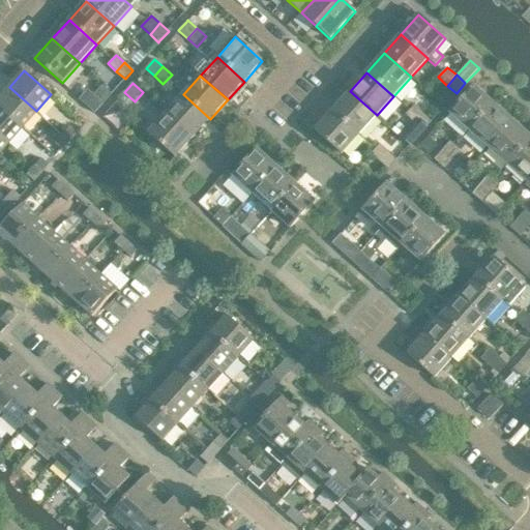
[(101,85),(93,94),(104,104),(105,102),(112,94),(102,86),(101,85)]
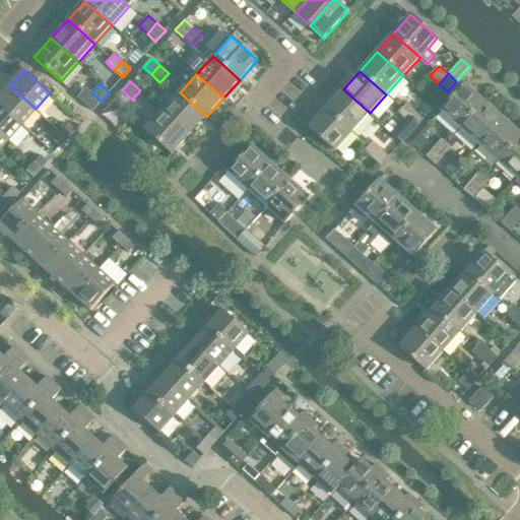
[(465,83),(441,110),(460,127),(483,100),(465,83)]
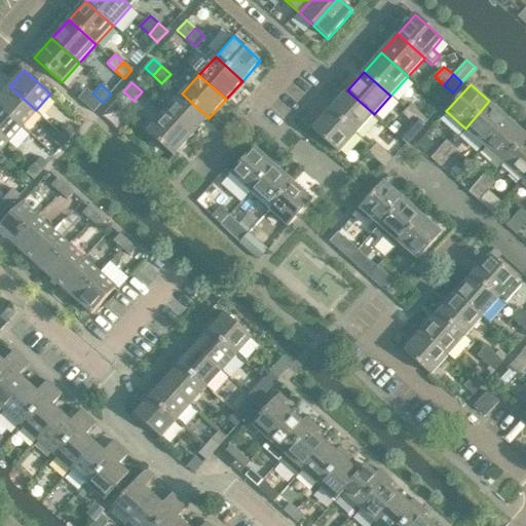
[(0,96),(0,107),(22,126),(36,110),(9,86),(0,96)]
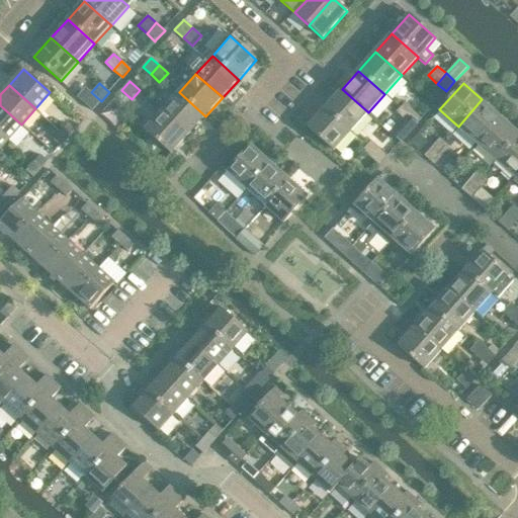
[(325,107),(351,132),(368,112),(342,89),(325,107)]
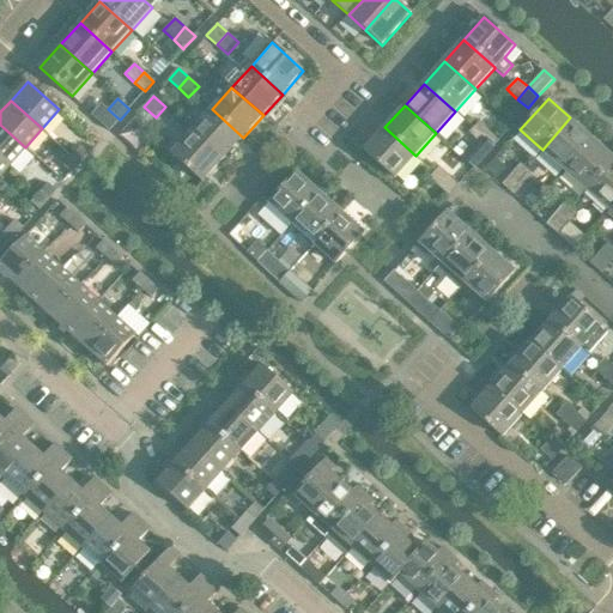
[(192,131),(223,159),(243,138),(212,109),(192,131)]
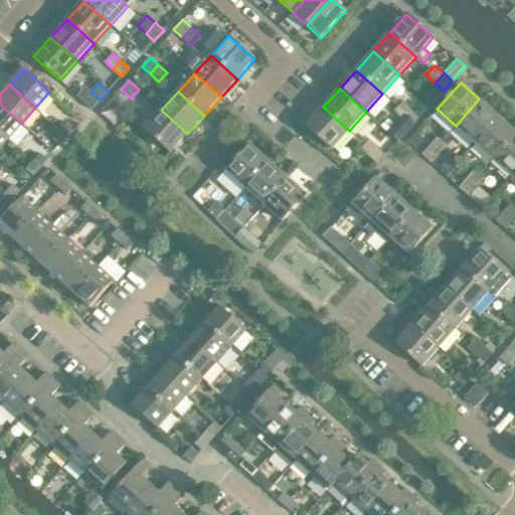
[(479,99),(456,126),(474,142),(497,116),(479,99)]
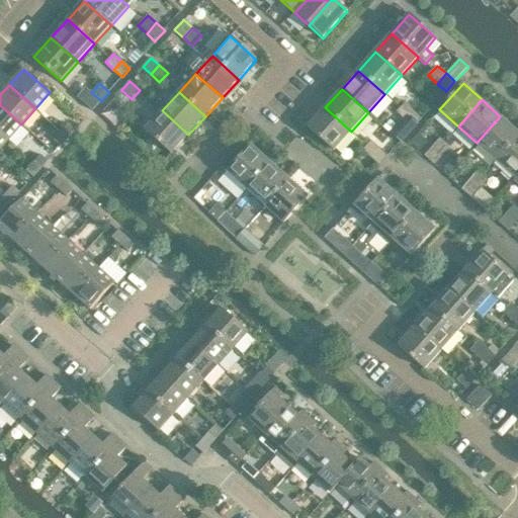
[(395,112),(404,119),(412,110),(404,102),(395,112)]
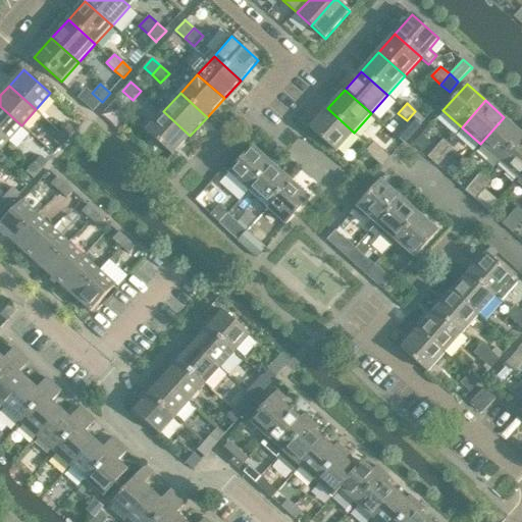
[(0,134),(7,142),(21,125),(0,106),(0,134)]
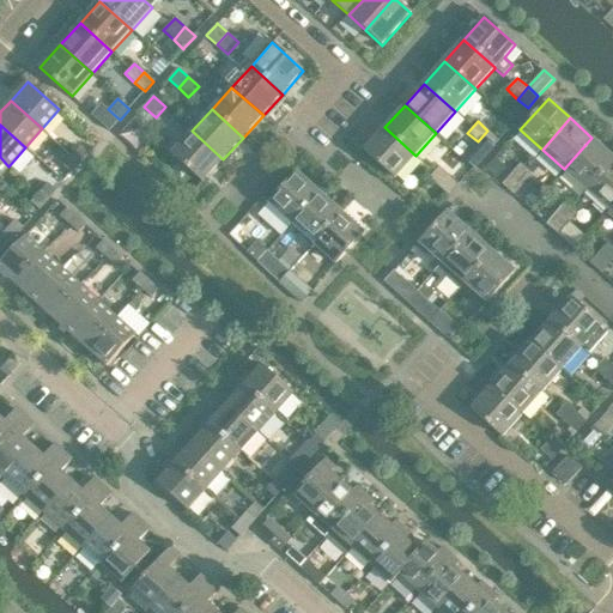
[(395,178),(416,156),(384,127),(364,150),(395,178)]
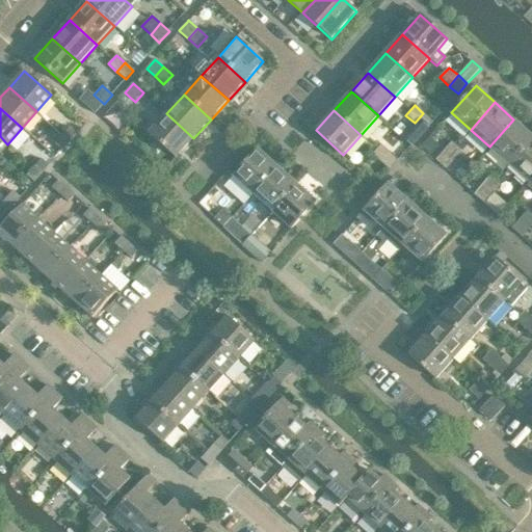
[(176,158),(193,138),(166,113),(149,133),(176,158)]
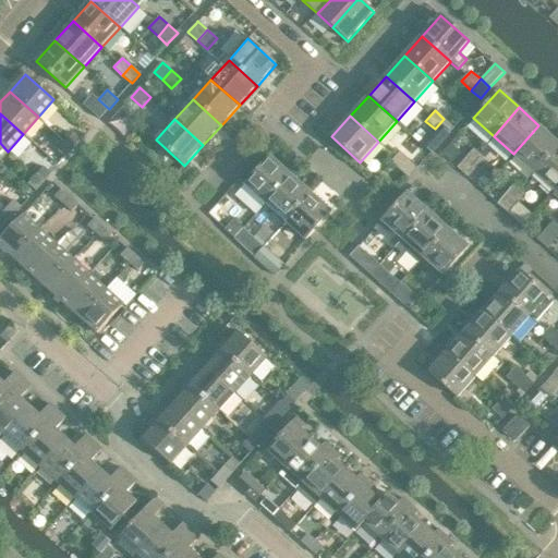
[(444,119),(435,129),(445,138),(453,128),(444,119)]
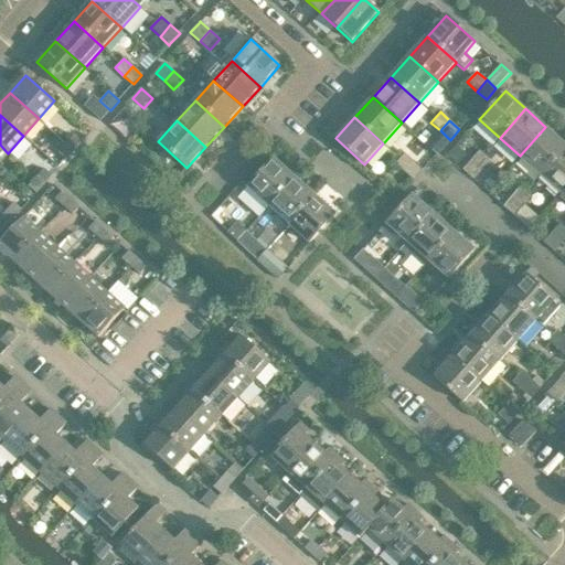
[(564,144),(545,127),(520,156),(541,174),(564,146),(564,144)]
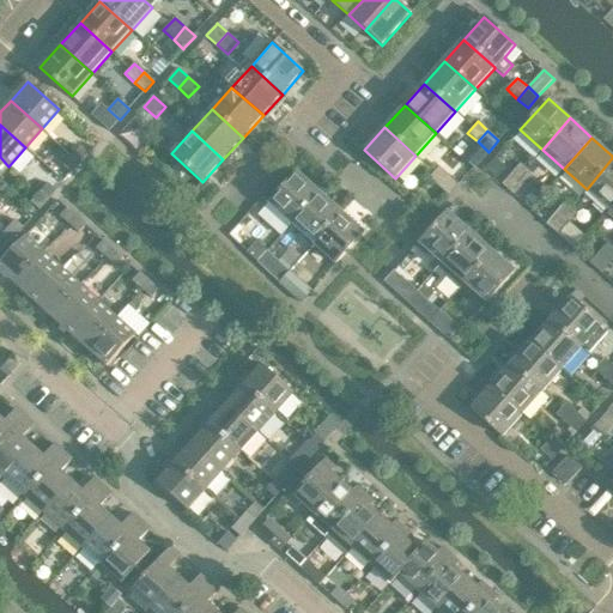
[(80,147),(72,157),(80,164),(89,155),(80,147)]
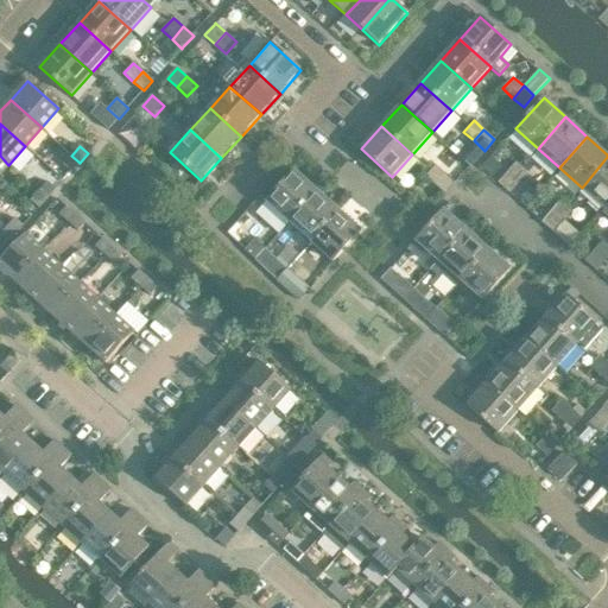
[(63,165),(71,173),(80,163),(71,156),(63,165)]
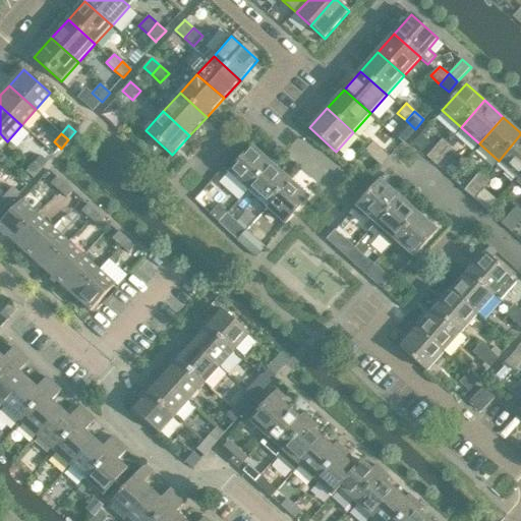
[(430,142),(420,133),(413,142),(422,152),(430,142)]
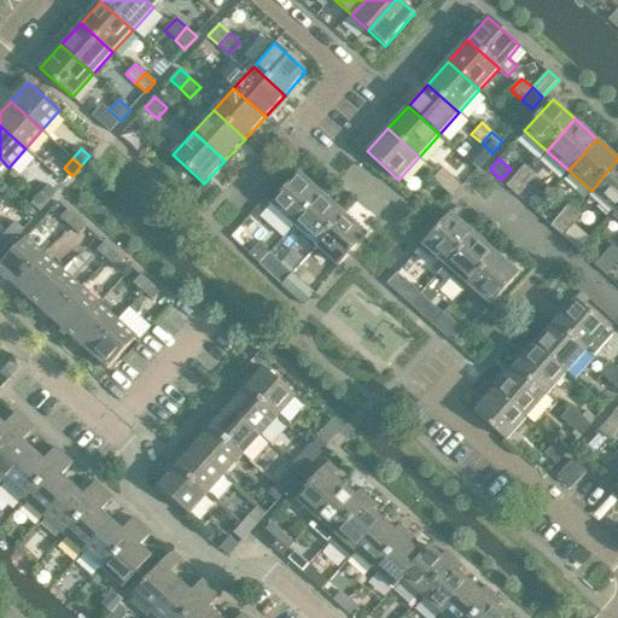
[(617,159),(592,191),(613,211),(617,205),(617,159)]
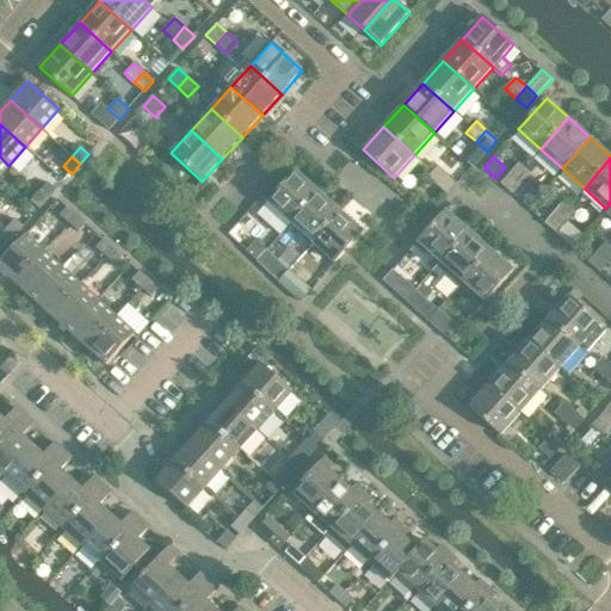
[(518,164),(510,173),(520,183),(529,173),(518,164)]
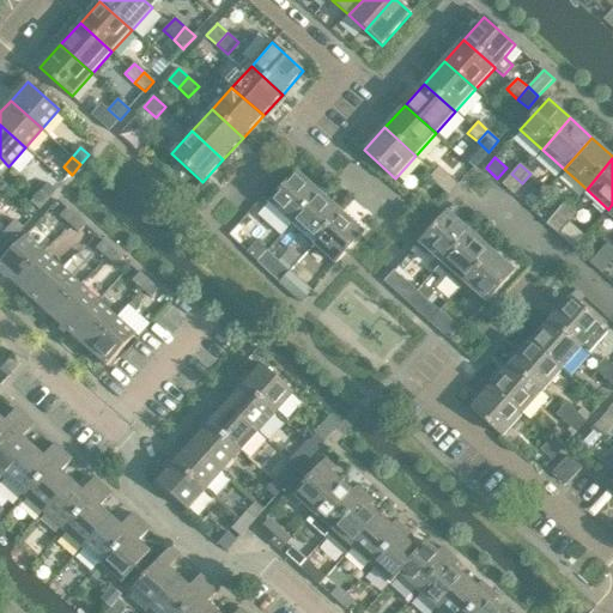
[(429,177),(438,186),(448,175),(438,165),(429,177)]
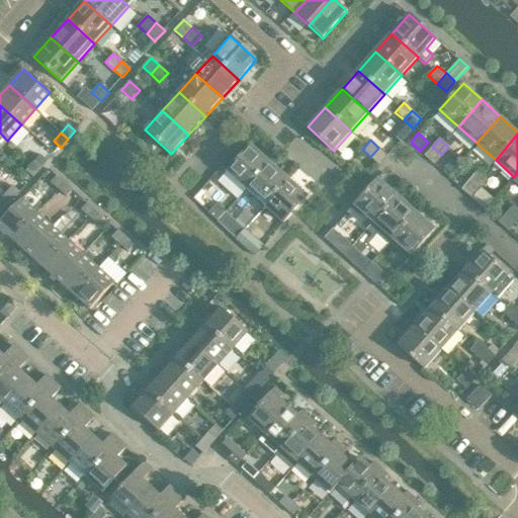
[(227,171),(246,189),(269,163),(251,146),(227,171)]
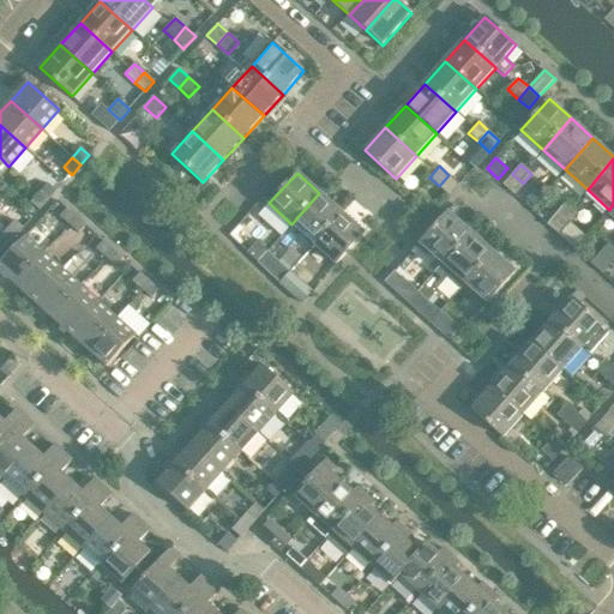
[(512,174),(504,184),(515,193),(523,184),(512,174)]
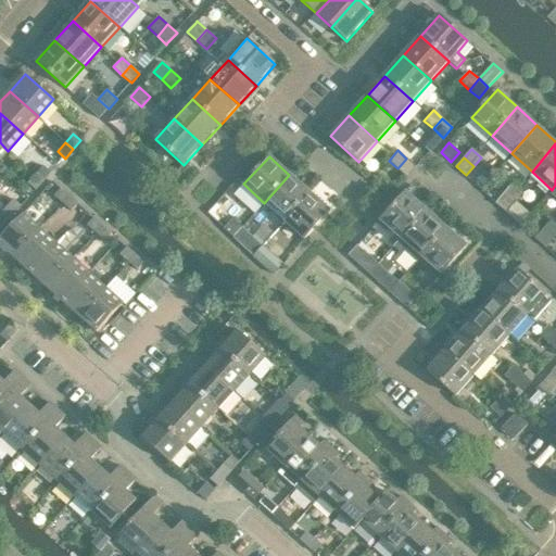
[(406,159),(397,168),(407,177),(416,167),(406,159)]
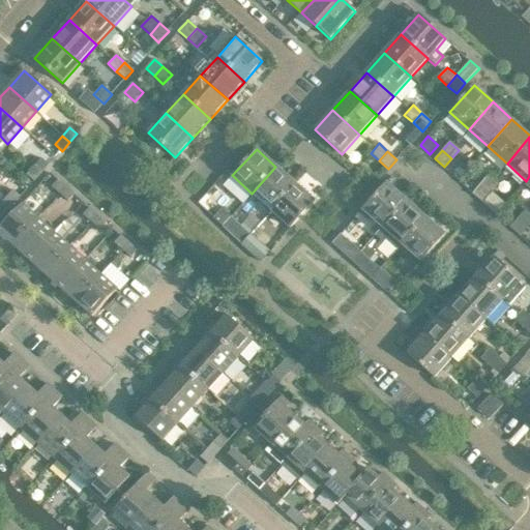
[(41,158),(34,167),(41,174),(49,166),(41,158)]
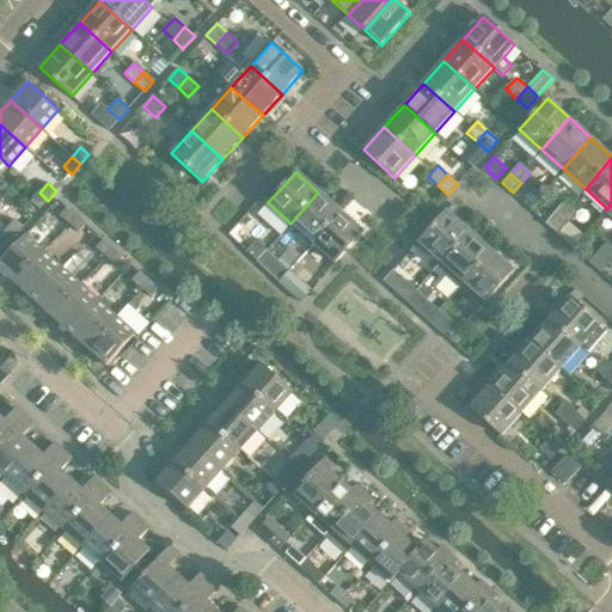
[(30,202),(38,210),(48,201),(40,193),(30,202)]
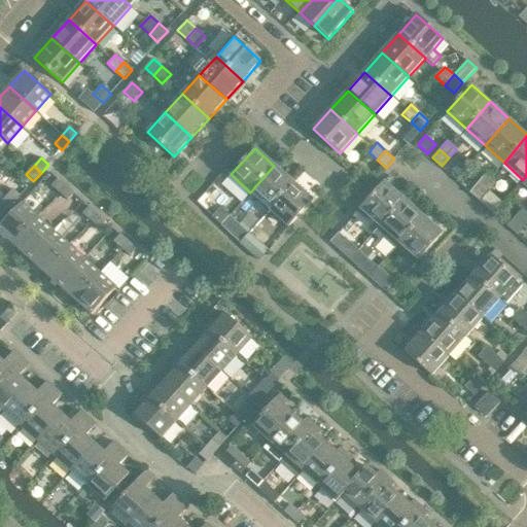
[(274,166),(250,192),(270,209),(293,183),(274,166)]
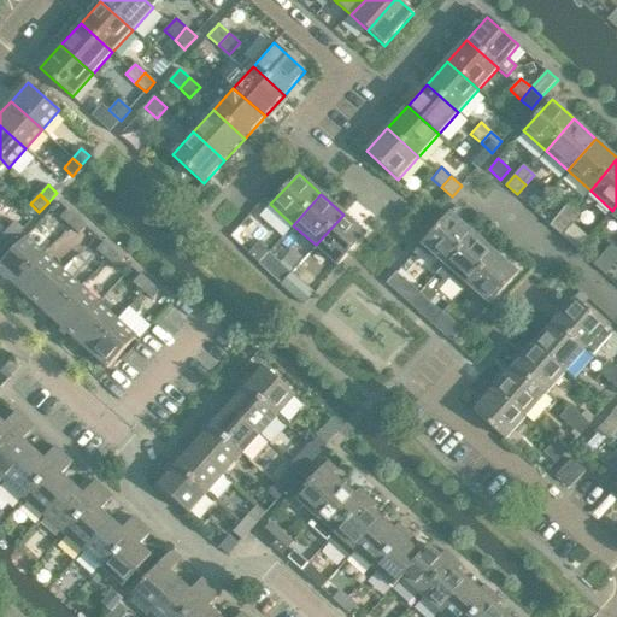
[(558,216),(570,225),(579,216),(568,205),(558,216)]
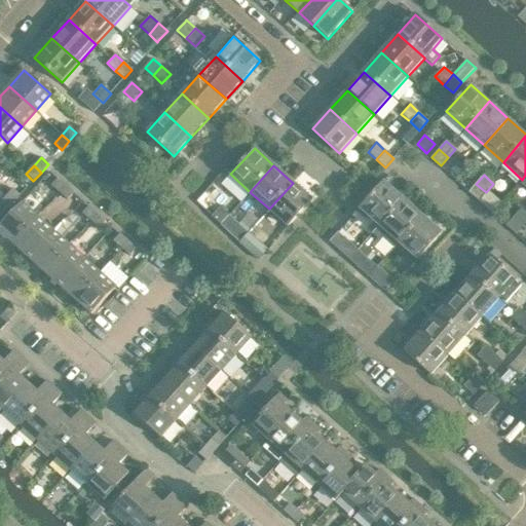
[(51,186),(60,193),(65,186),(58,179),(51,186)]
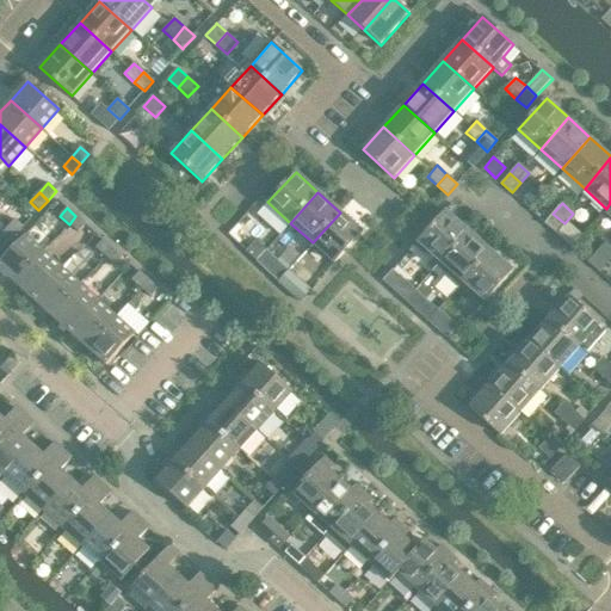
[(418,244),(411,252),(418,258),(423,258),(429,252),(440,263),(468,232),(445,211),(418,244)]
